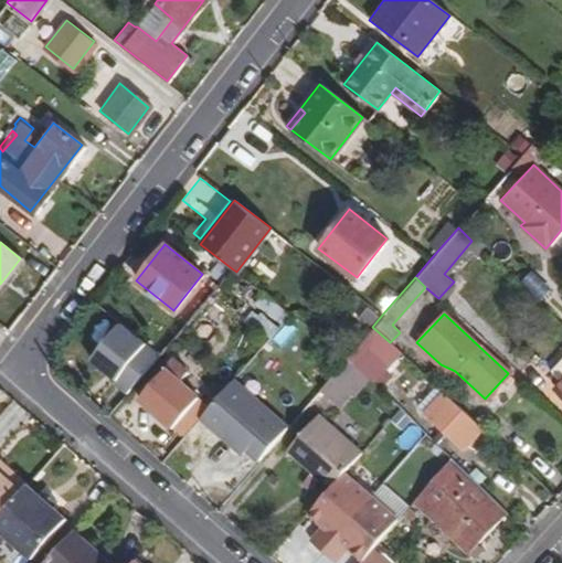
[(122,321),(91,357),(116,378),(113,381),(126,392),(159,354),(122,321)]
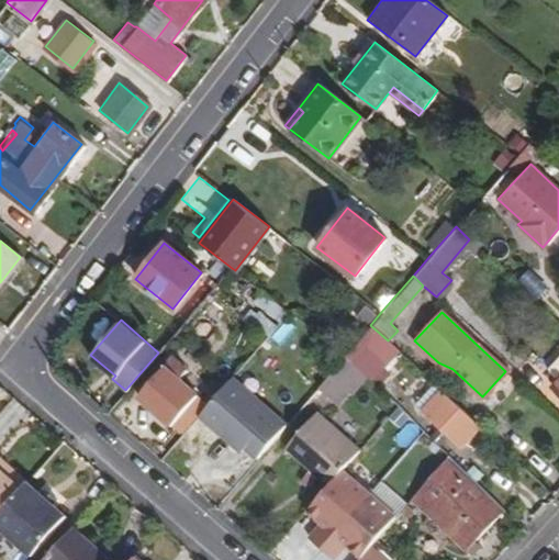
[(388,340),(370,325),(345,355),(361,373),(369,379),(379,368),(373,364),(392,344),(388,340)]
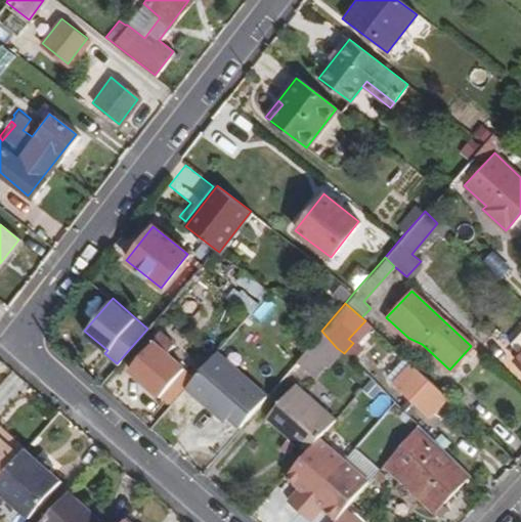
[(337,348),(321,331),(296,361),(313,376),(337,348)]
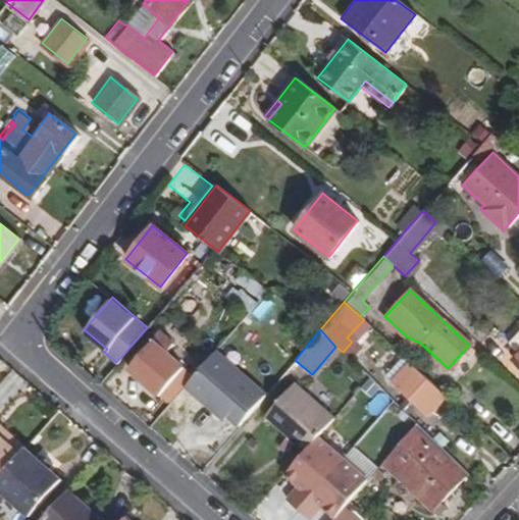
[(518,330),(509,343),(515,350),(516,349),(518,351),(518,354),(513,360),(518,365),(518,330)]
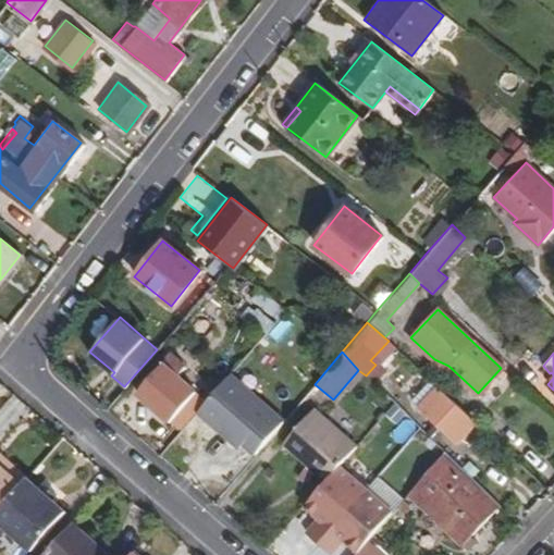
[(136,393),(170,422),(197,392),(176,375),(185,367),(171,354),(136,393)]
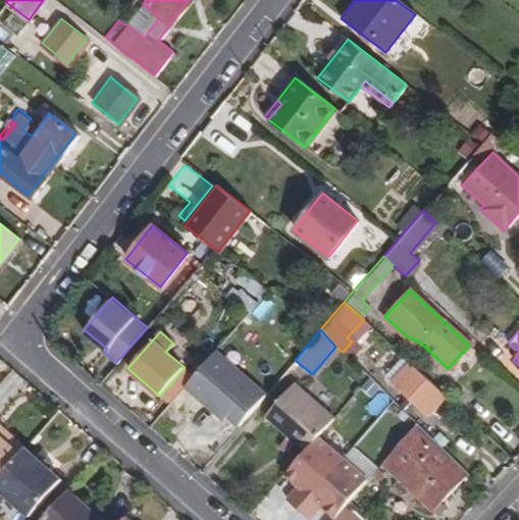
[(185,385),(223,419),(226,416),(238,426),(264,395),(214,351),(185,385)]
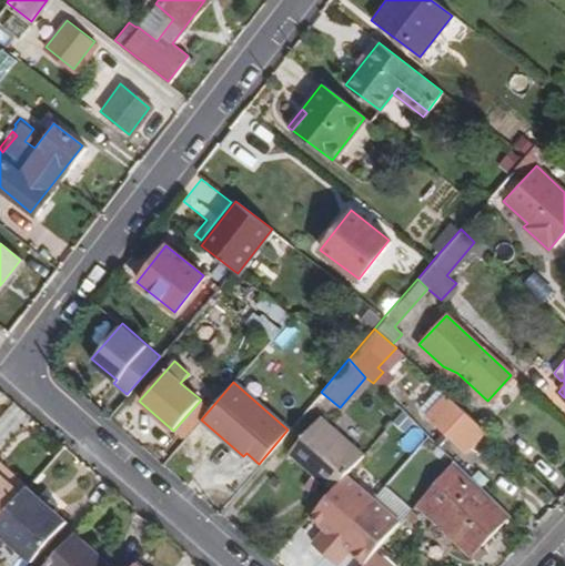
[(458,450),(480,426),(449,397),(427,421),(443,435),(450,441),(458,450)]
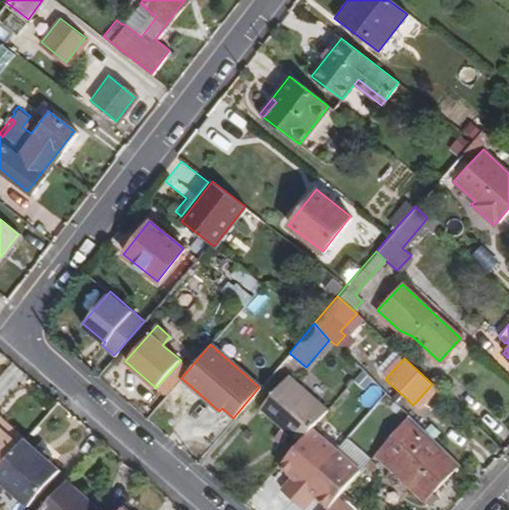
[(288,430),(299,440),(311,427),(326,410),(286,375),(260,405),(281,424),(288,430)]
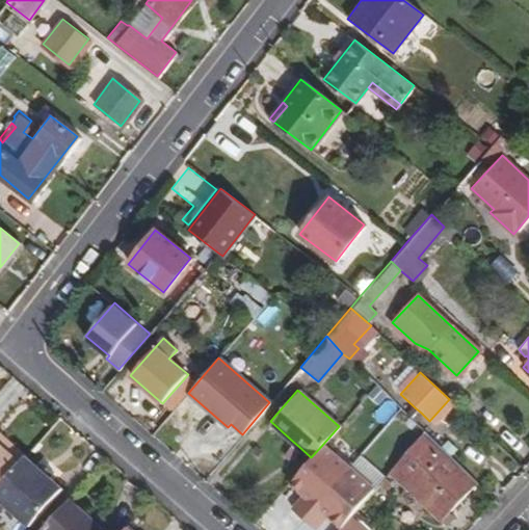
[(415,407),(407,416),(415,422),(421,413),(415,407)]
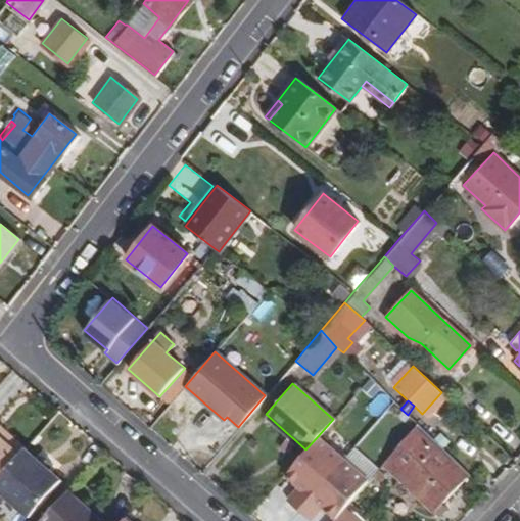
[(432,512),(468,472),(417,423),(381,463),(432,512)]
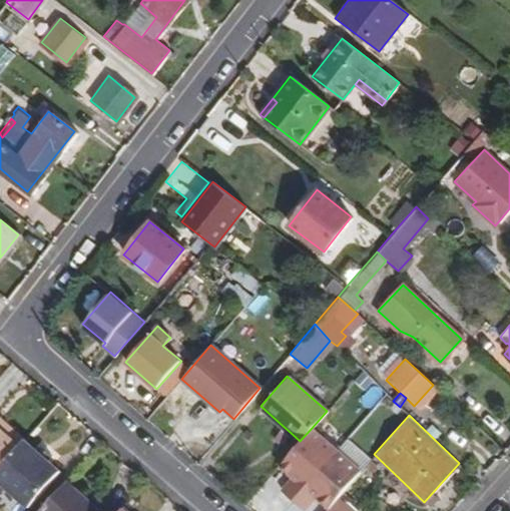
[(0,430),(19,446),(25,440),(0,419),(0,430)]
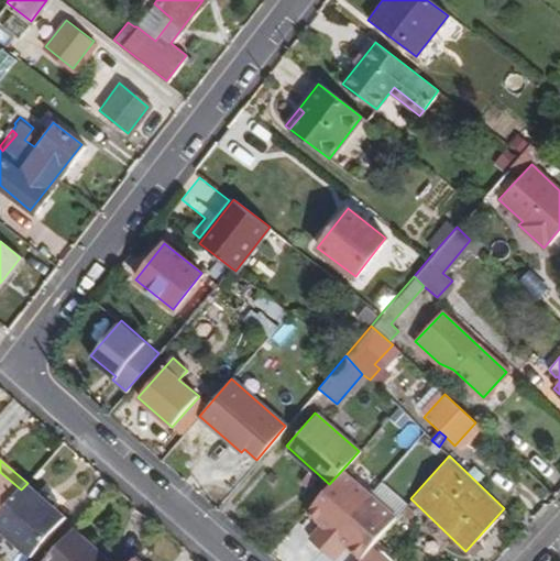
[(308,483),(317,473),(309,466),(302,476),(308,483)]
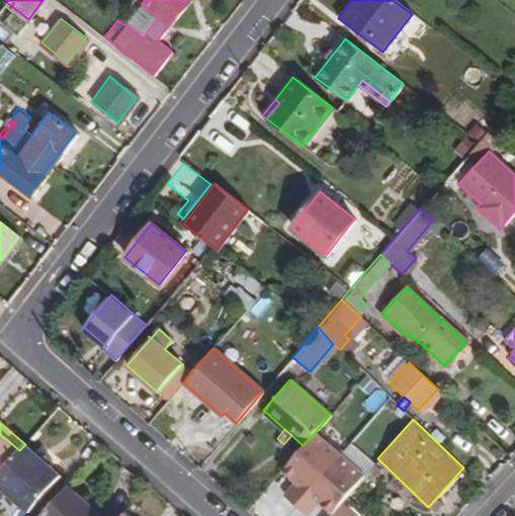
[(363,475),(315,432),(303,445),(281,470),(293,481),(281,494),(306,515),(317,501),(331,513),(340,502),(363,475)]
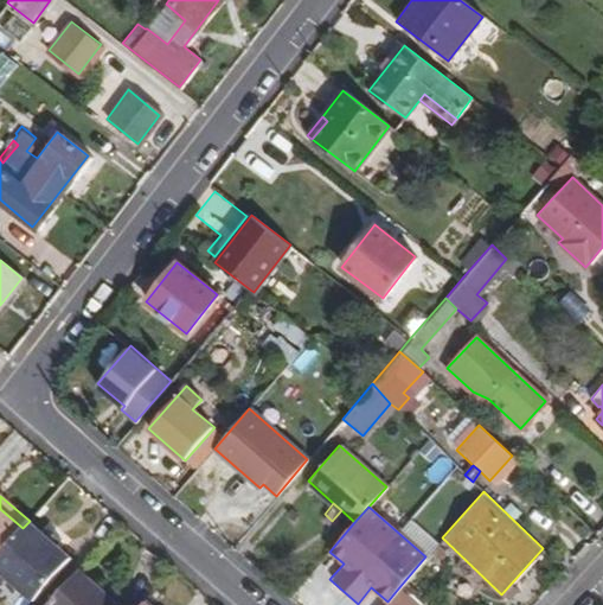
[(0,554),(23,528),(0,509),(0,554)]
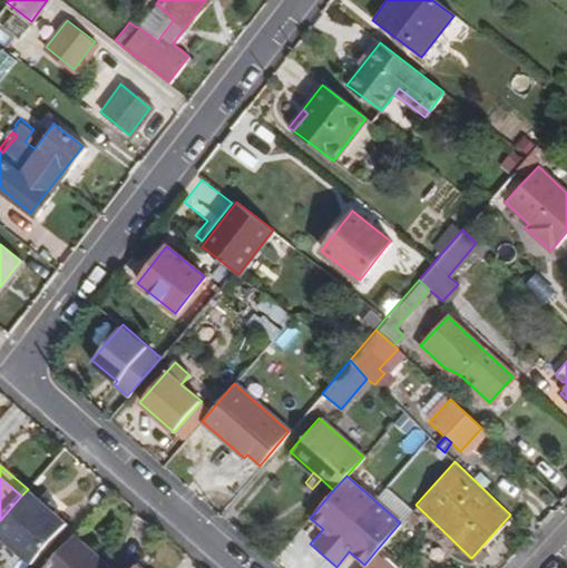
[(21,496),(0,520),(0,537),(31,565),(67,525),(52,512),(40,501),(28,489),(21,496)]
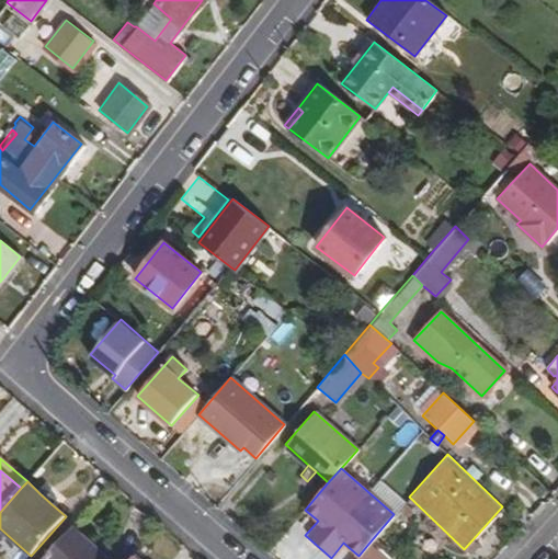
[(40,493),(52,504),(57,500),(45,488),(40,493)]
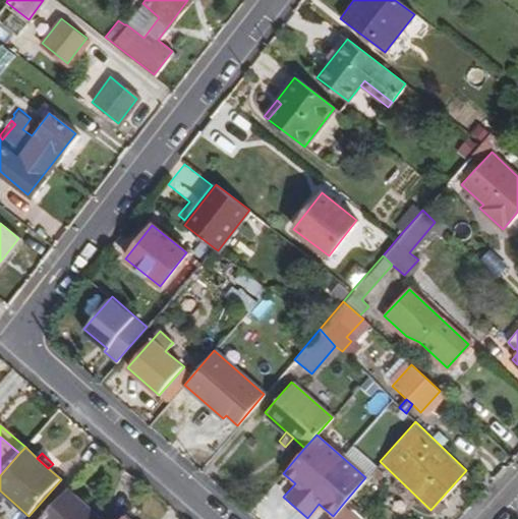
[(72,484),(67,489),(82,503),(87,497),(72,484)]
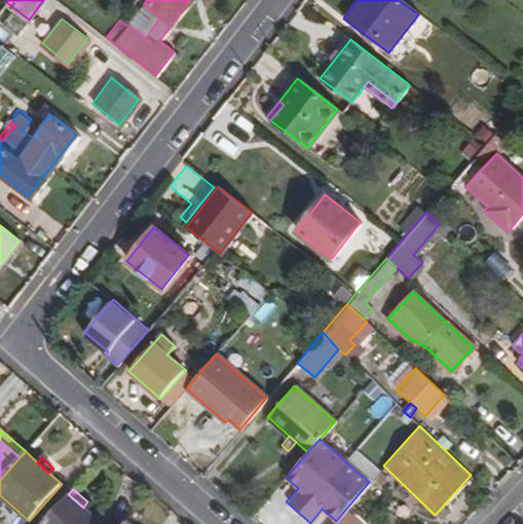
[(42,523),(113,523),(87,501),(83,508),(68,494),(42,523)]
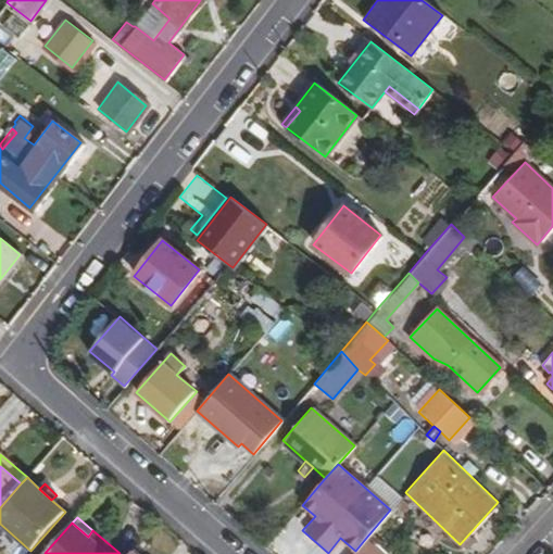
[(355,551),(351,553),(384,553),(365,539),(355,551)]
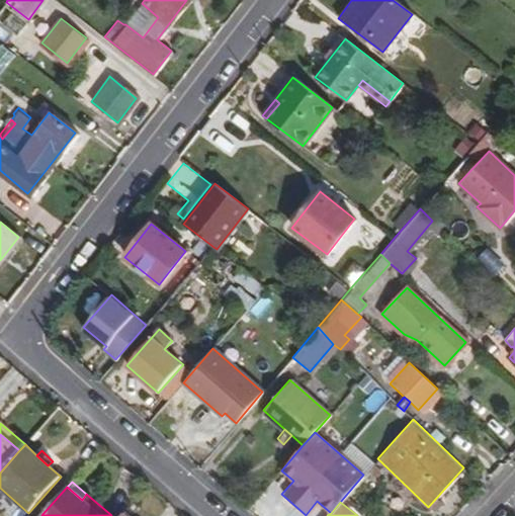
[(120,515),(139,515),(130,507),(120,515)]
